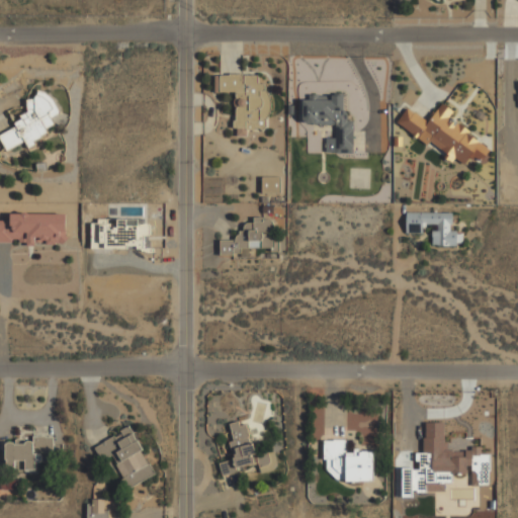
[(260,73),(214,74),(214,92),(235,92),(235,136),(248,136),(248,128),(270,128),(269,83),(260,84),(260,73)]
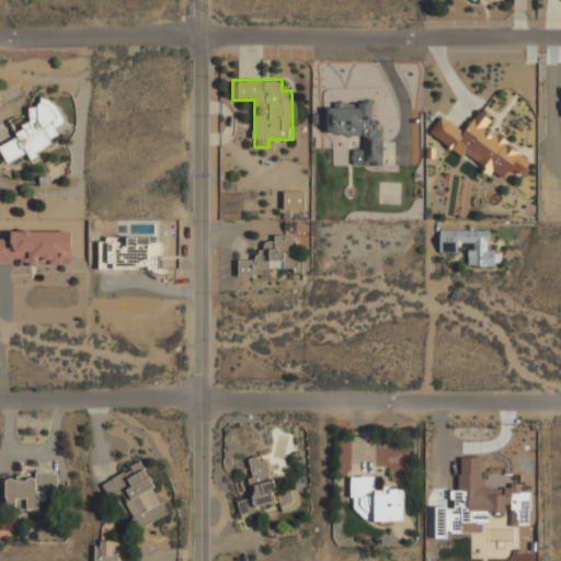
[(0,150),(7,163),(29,153),(29,155),(63,138),(57,127),(66,123),(53,96),(26,109),(33,122),(14,130),(18,137),(0,145),(0,150)]
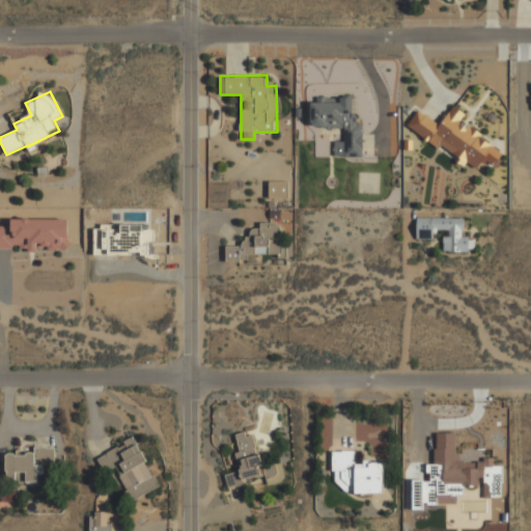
[(343,157),(363,157),(364,120),(353,120),(354,96),(310,96),(309,127),(343,127),(343,157)]
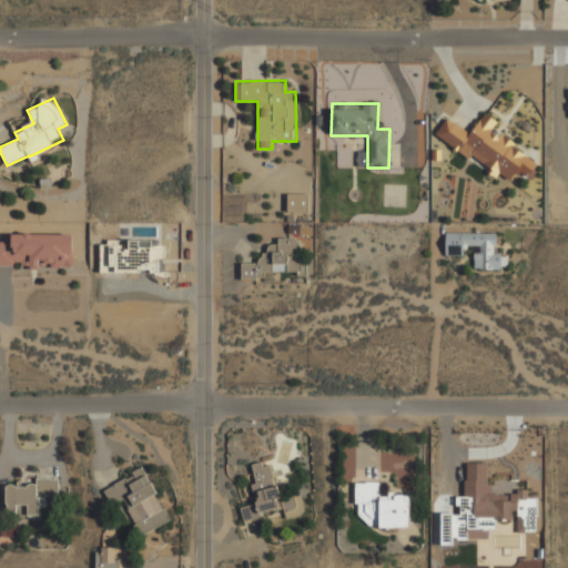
[(447,117),(435,134),(464,154),(465,153),(509,184),(530,154),(494,130),(499,121),(485,111),(470,132),(447,117)]
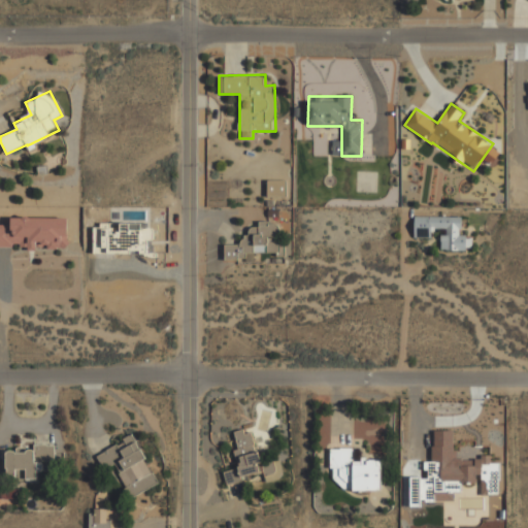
[(441,250),(471,250),(472,237),(462,237),(462,217),(414,216),(414,237),(434,237),(434,228),(441,228),(441,250)]
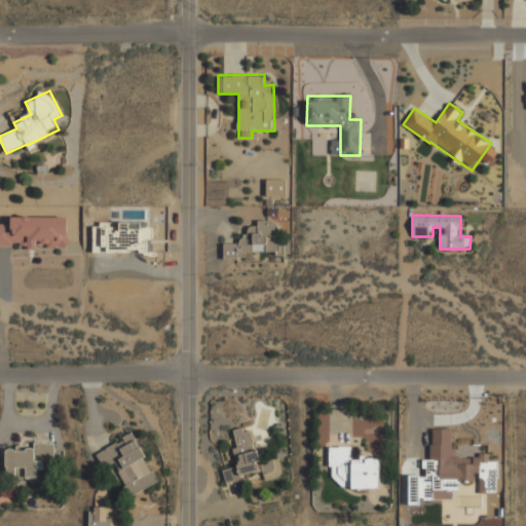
[(67,216),(9,216),(9,223),(0,223),(0,248),(67,248),(67,216)]
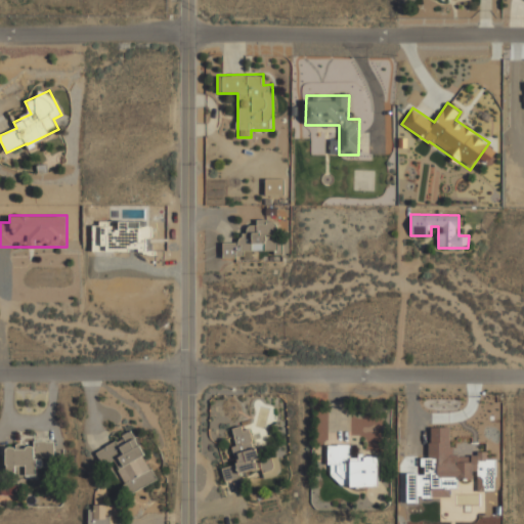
[(222,255),(280,254),(279,220),(256,220),(256,225),(243,225),(243,242),(222,243),(222,255)]
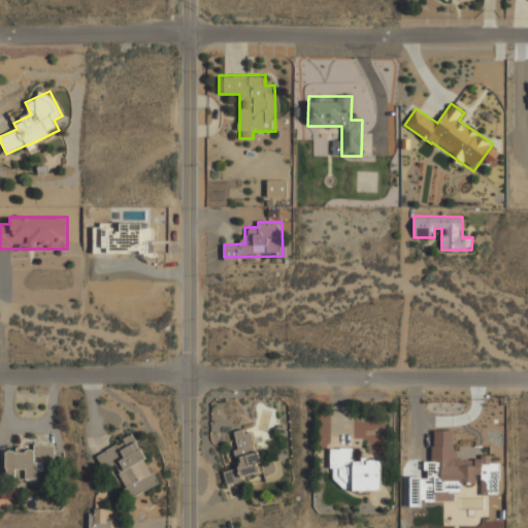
[(259,464),(252,428),(232,432),(238,468),(224,471),(226,482),(264,474),(265,482),(283,477),(278,460),(259,464)]
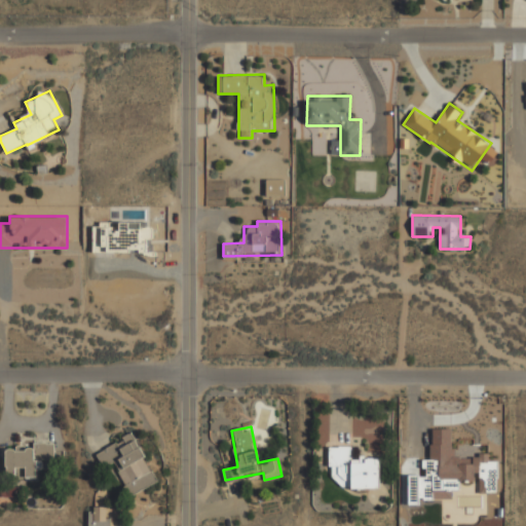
[(451,429),(431,428),(430,460),(424,460),(423,476),(408,476),(408,504),(418,505),(418,499),(431,499),(433,489),(443,490),(443,480),(474,481),(474,464),(459,464),(459,459),(450,459),(451,429)]
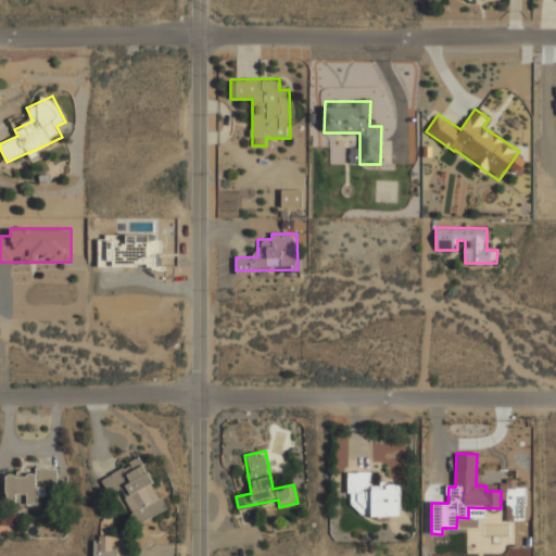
[(166,509),(141,457),(100,478),(109,495),(119,489),(137,523),(166,509)]
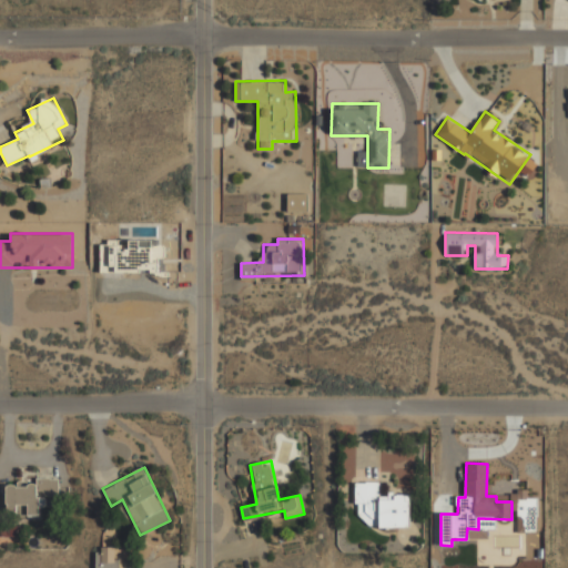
[(36,484),(6,484),(7,515),(42,515),(42,496),(59,495),(58,477),(36,478),(36,484)]
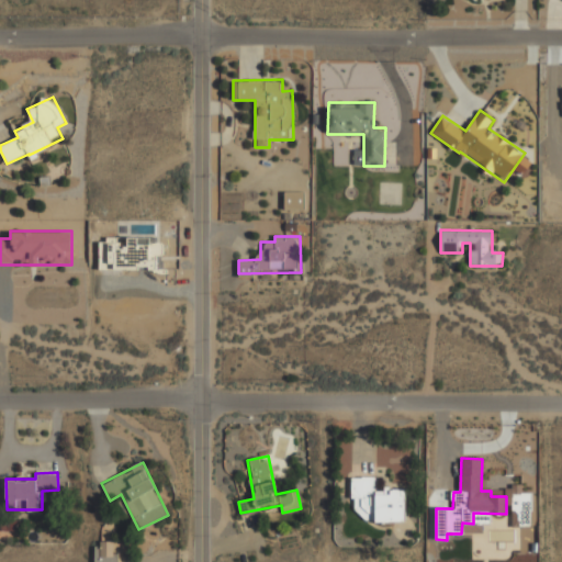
[(407,521),(406,489),(374,490),(374,476),(351,476),(351,512),(363,512),(363,521),(407,521)]
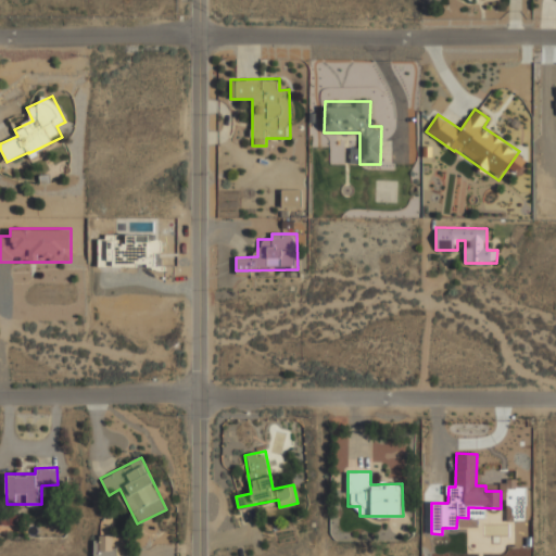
[(505,506),(513,506),(513,520),(525,520),(525,488),(516,488),(516,480),(506,479),(505,506)]
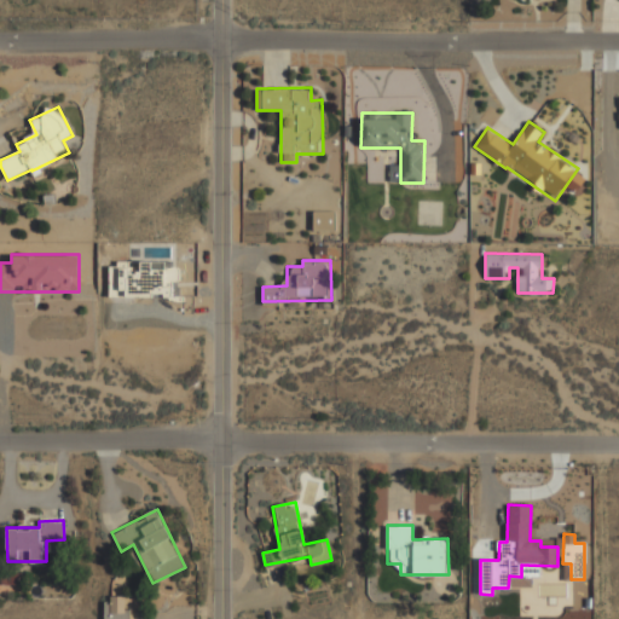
[(0,593),(21,593),(21,573),(0,573),(0,593)]
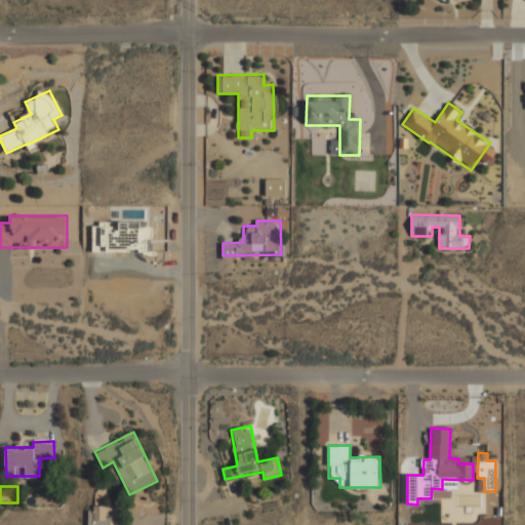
[(87,524),(110,524),(110,506),(87,506),(87,524)]
